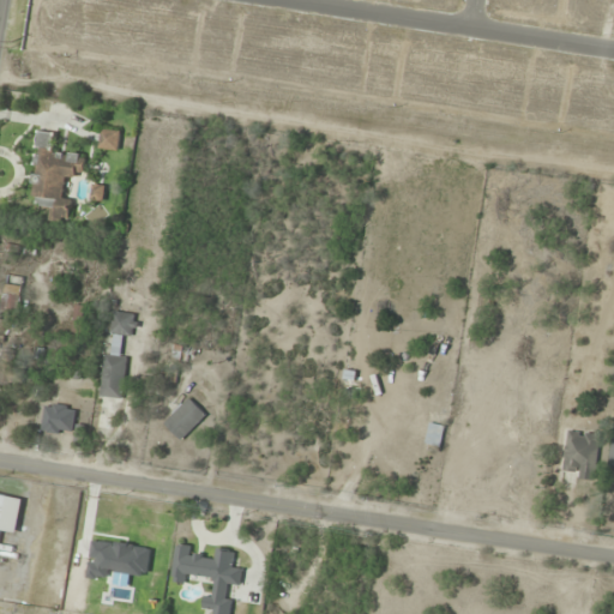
[(121,131),(101,131),(100,150),(120,151),(121,131)]
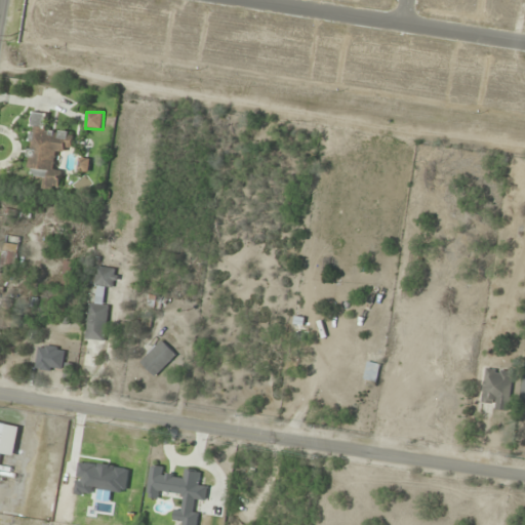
[(28,175),(44,177),(43,190),(58,191),(63,151),(73,152),(74,133),(47,130),(48,114),(34,113),(28,175)]
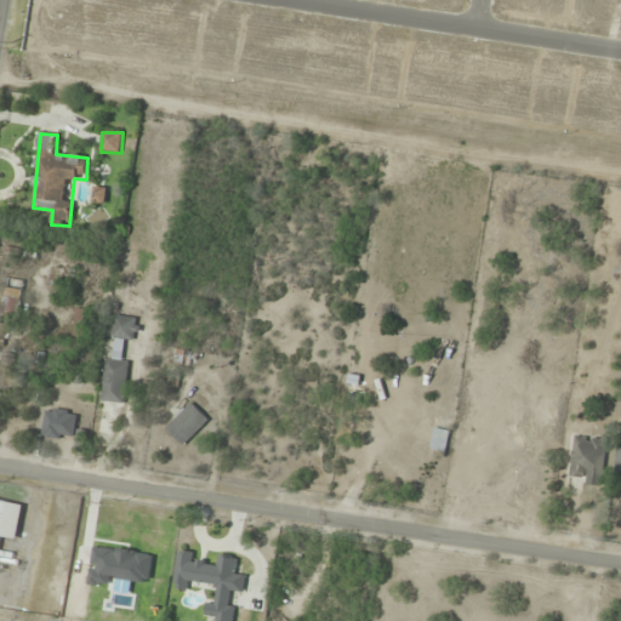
[(106,203),(107,189),(96,189),(95,201),(106,203)]
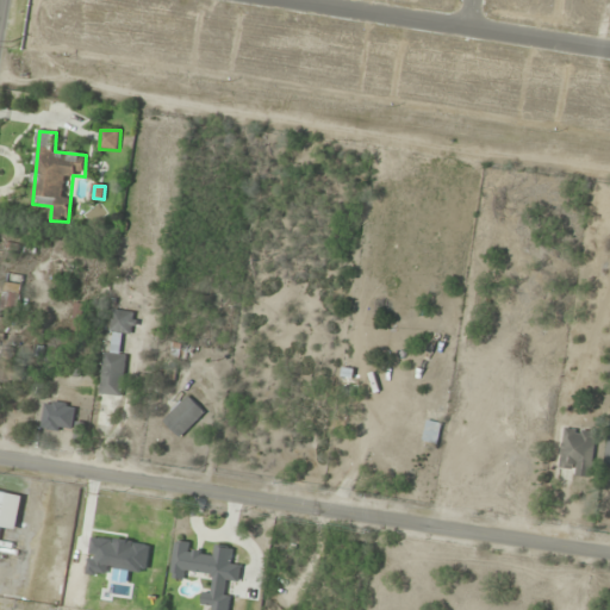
[(1,310),(18,313),(25,277),(8,274),(1,310)]
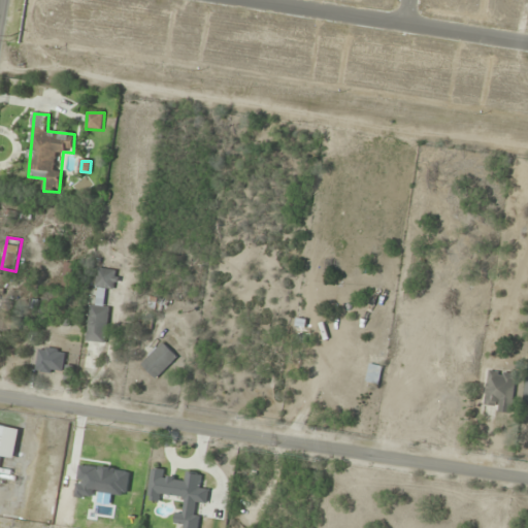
[(109,306),(102,306),(104,289),(113,290),(116,271),(101,270),(97,306),(92,305),(88,341),(105,343),(109,306)]
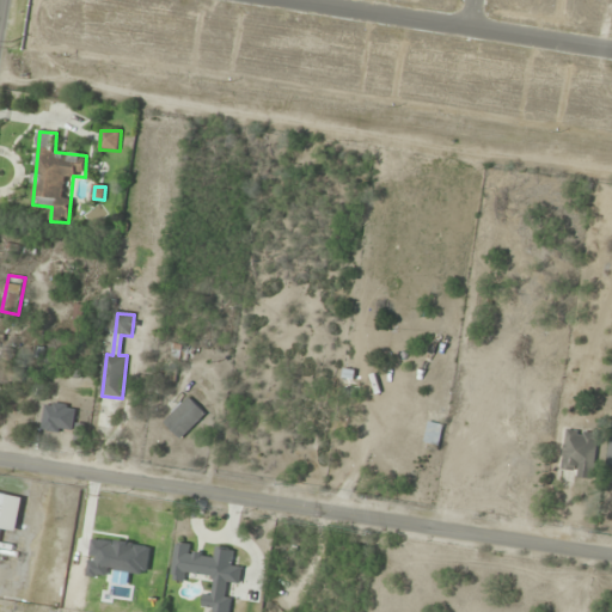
[(0,379),(23,384),(26,362),(0,356),(0,379)]
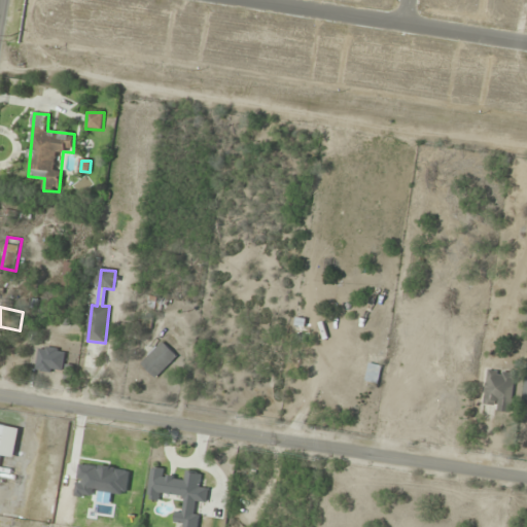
[(177,357),(163,342),(141,363),(156,379),(177,357)]
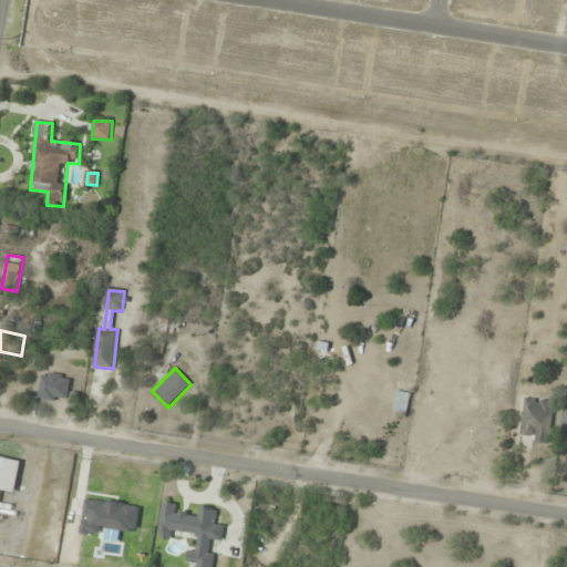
[(40,399),(68,402),(71,377),(42,373),(40,399)]
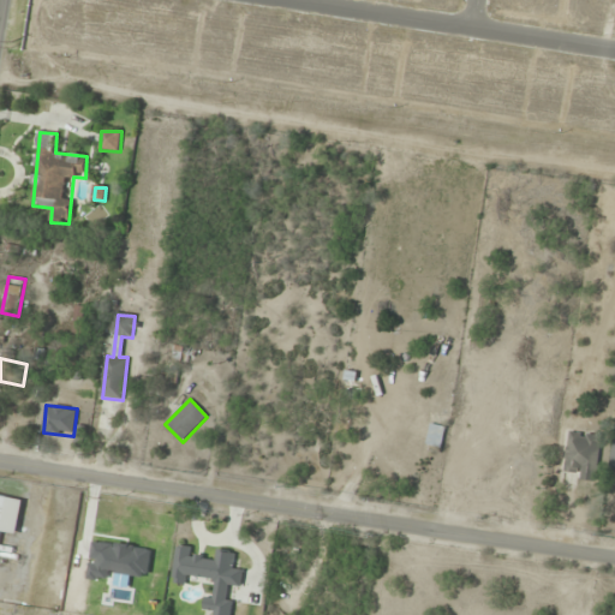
[(388,427),(383,449),(424,459),(427,445),(439,447),(441,439),(388,427)]
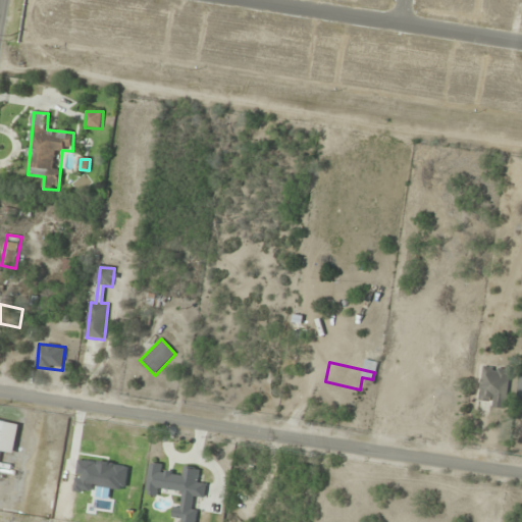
[(478,406),(506,409),(512,369),(484,365),(478,406)]
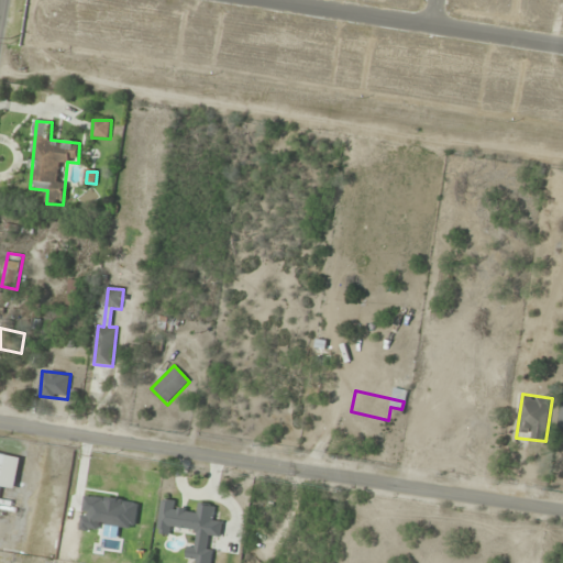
[(0,490),(1,487),(17,489),(22,457),(0,453),(0,490)]
